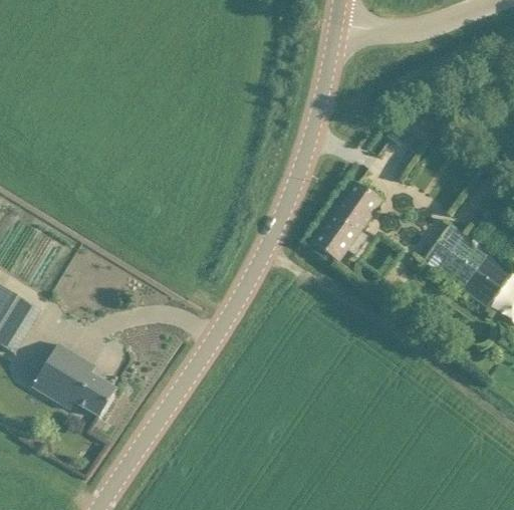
[(418,113),(410,135),(435,145),(443,124),(418,113)]
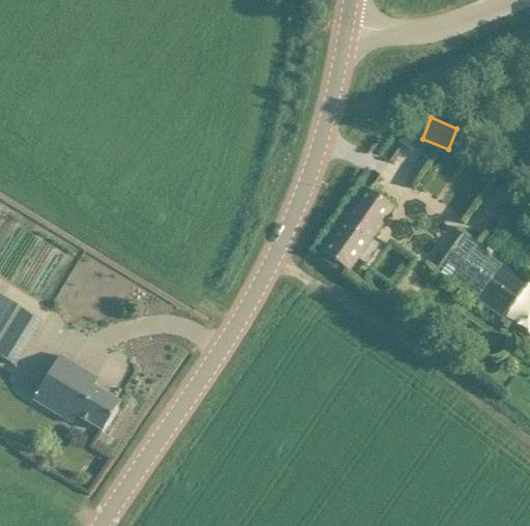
[(358,256),(366,262),(380,242),(371,236),(392,205),(364,185),(320,250),(350,269),(358,256)]
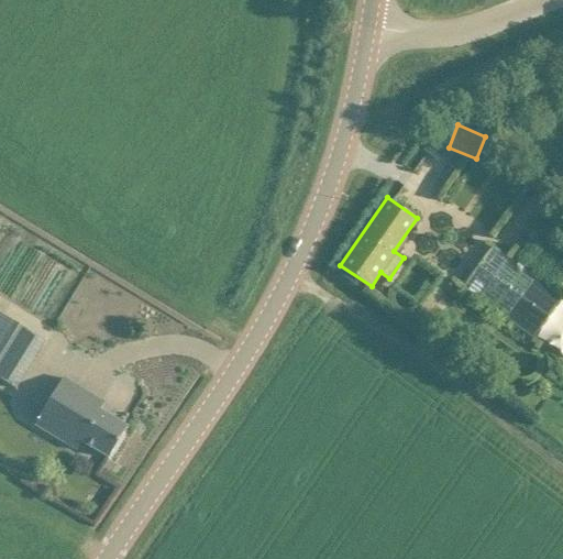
[(533,336),(562,294),(493,243),(462,285),(533,336)]
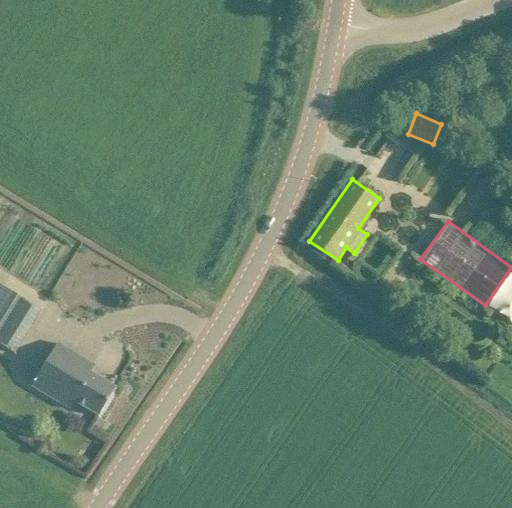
[(38,309),(0,284),(0,341),(12,349),(38,309)]
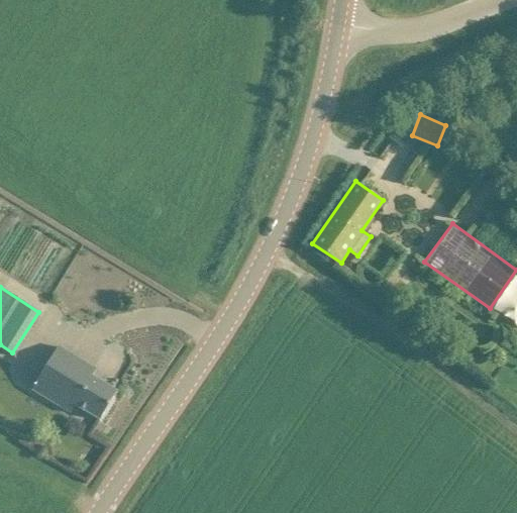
[(91,375),(96,368),(58,344),(31,387),(70,410),(75,403),(99,417),(116,390),(91,375)]
